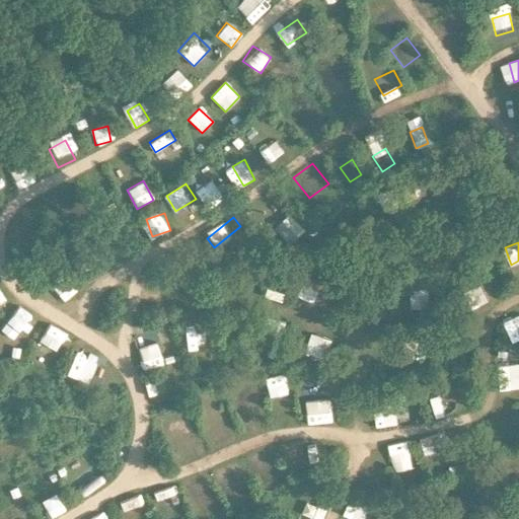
[(55,284),(61,299),(75,294),(70,279),(55,284)]
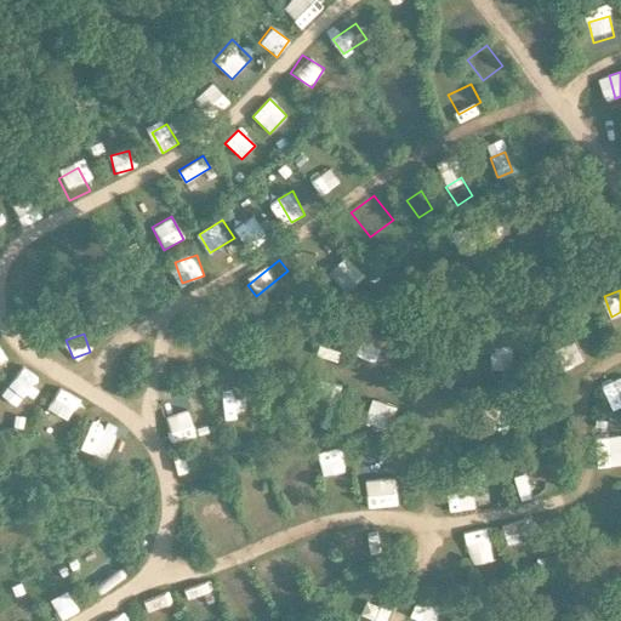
[(30,403),(41,380),(20,370),(10,393),(30,403)]
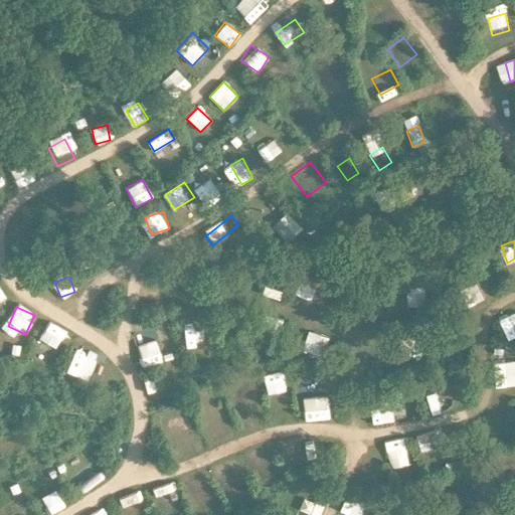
[(514,313),(499,321),(509,342),(514,339),(514,313)]
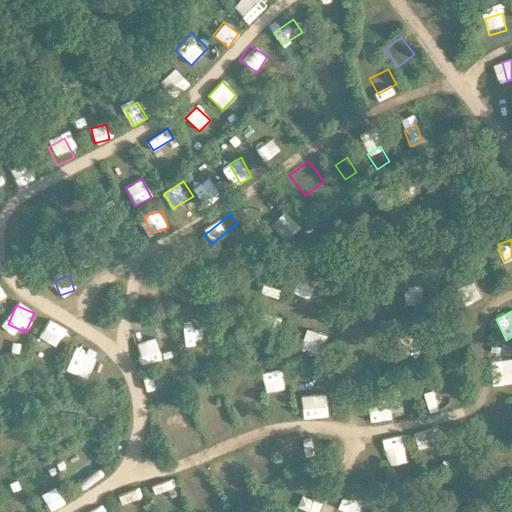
[(47,322),(39,340),(57,348),(66,330),(47,322)]
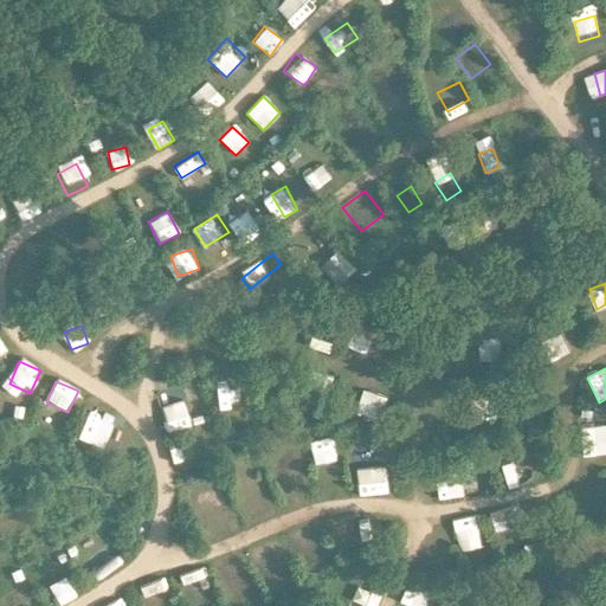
[(236,407),(234,385),(219,386),(220,408),(236,407)]
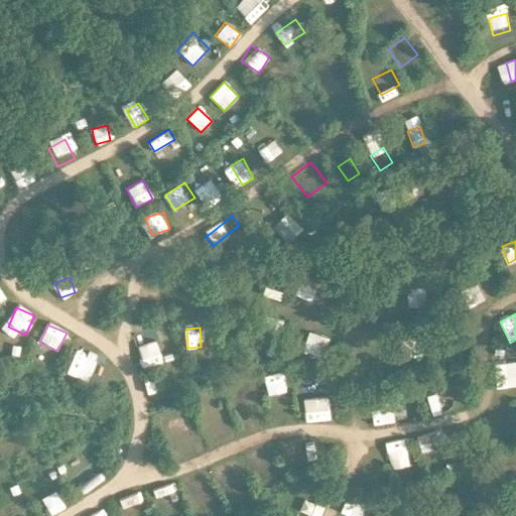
[(323,357),(331,340),(312,331),(304,349),(323,357)]
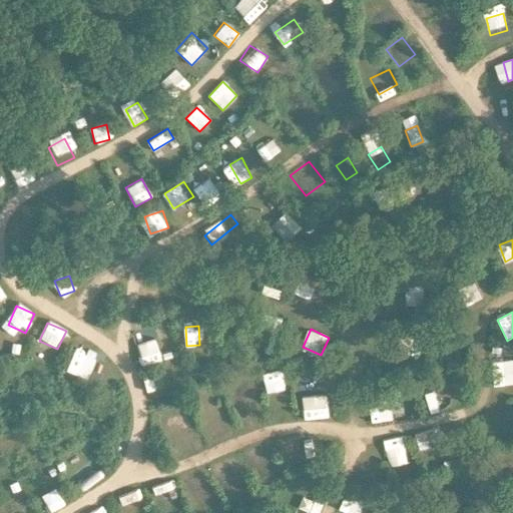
[(137,343),(140,364),(160,361),(156,340),(137,343)]
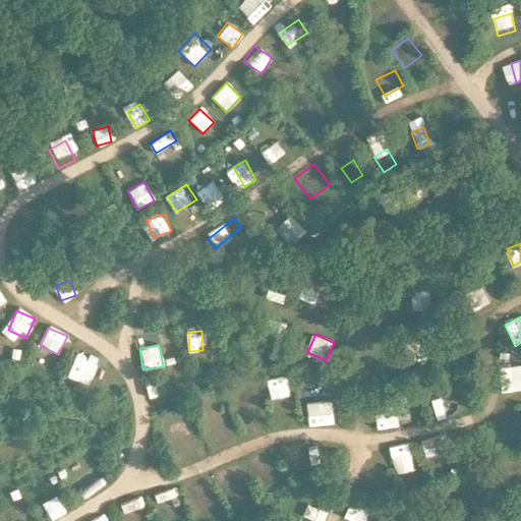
[(69,377),(92,384),(98,362),(75,355),(69,377)]
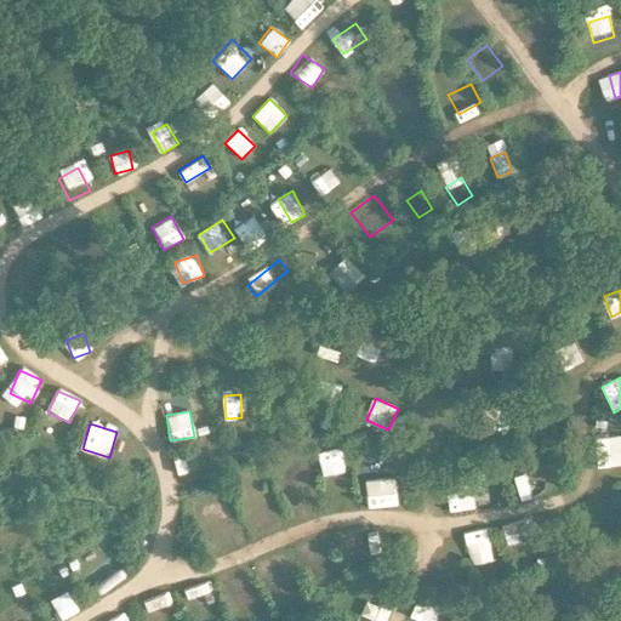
[(346,448),(320,449),(322,473),(347,472),(346,448)]
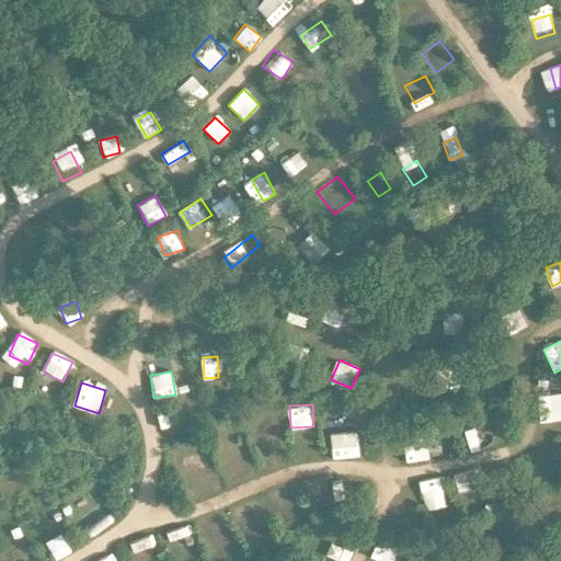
[(156,414),(159,430),(180,425),(175,409),(156,414)]
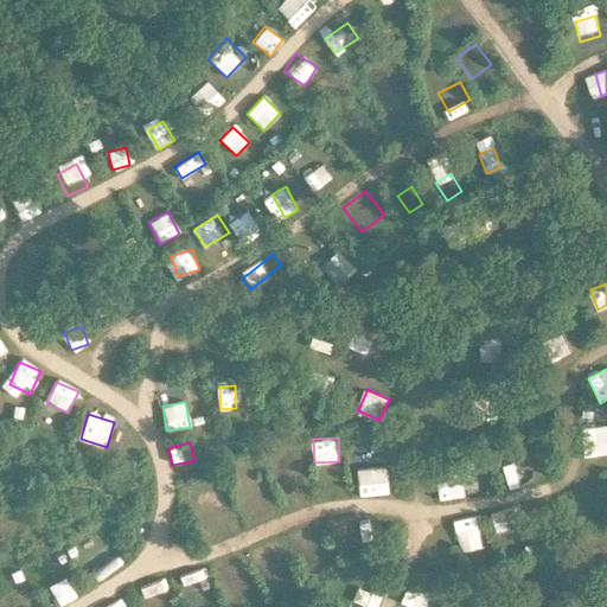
[(268,462),(281,485),(307,472),(294,448),(268,462)]
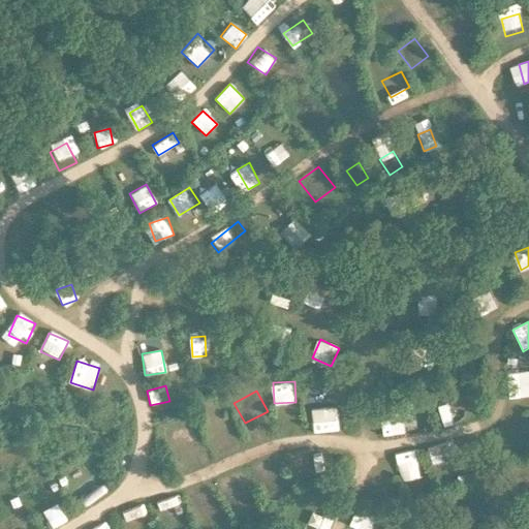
[(437,401),(442,424),(462,419),(458,397),(437,401)]
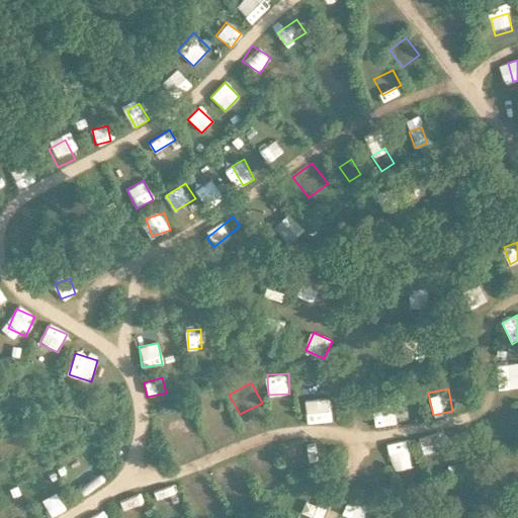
[(308,424),(333,421),(330,398),(306,400),(308,424)]
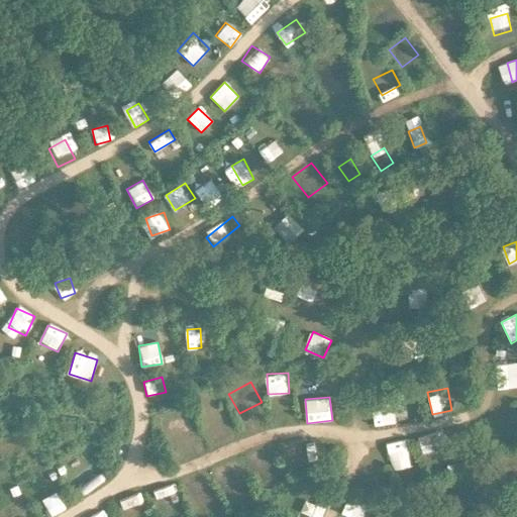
[(372,402),(376,426),(396,423),(392,399),(372,402)]
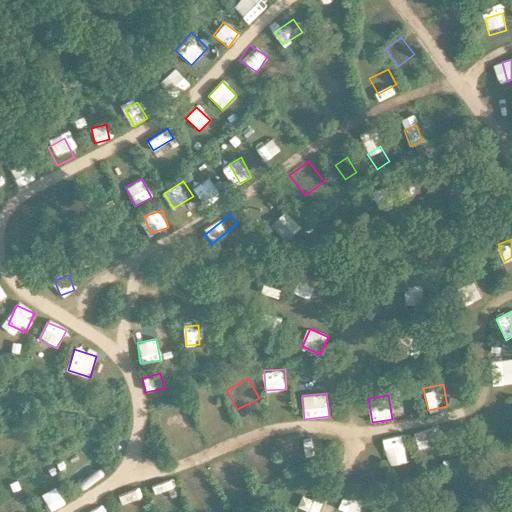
[(162,416),(170,434),(190,426),(183,408),(162,416)]
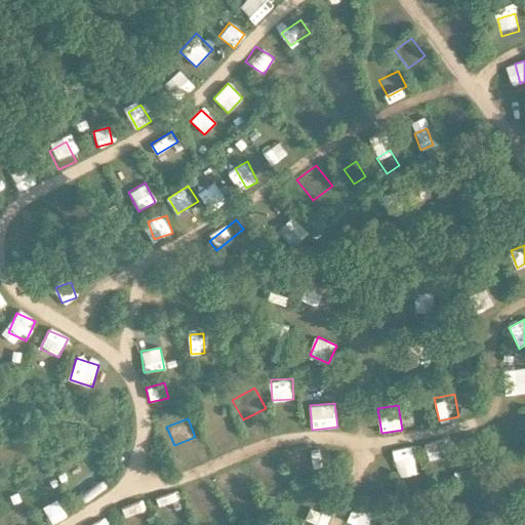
[(431,465),(455,457),(449,437),(425,445),(431,465)]
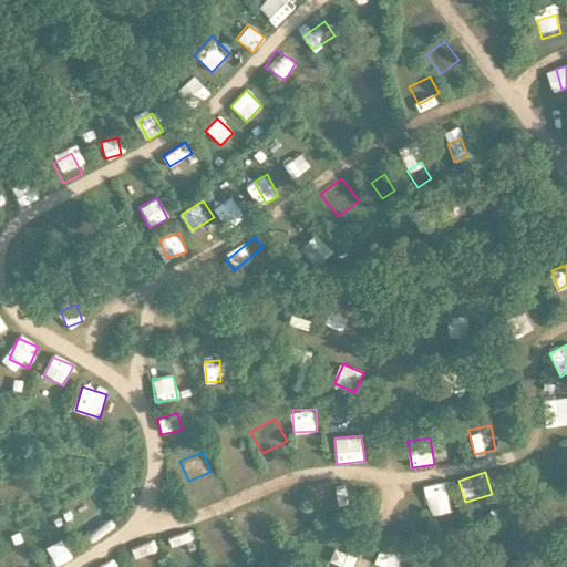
[(312,484),(313,506),(330,505),(329,483),(312,484)]
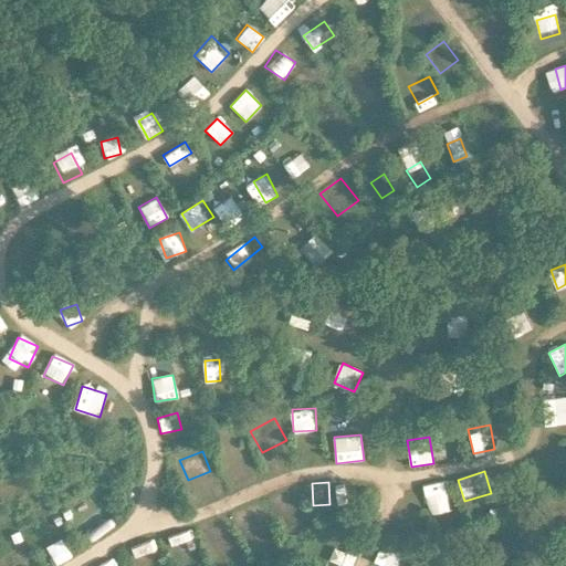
[(428,514),(449,512),(446,482),(426,484),(428,514)]
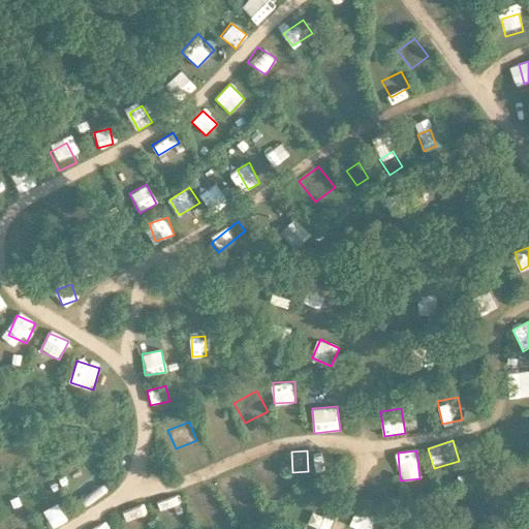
[(256,484),(274,479),(270,461),(252,464),(256,484)]
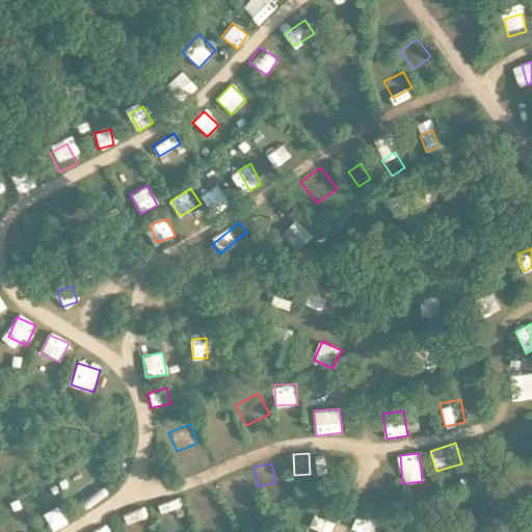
[(177,500),(161,503),(164,516),(180,512),(177,500)]
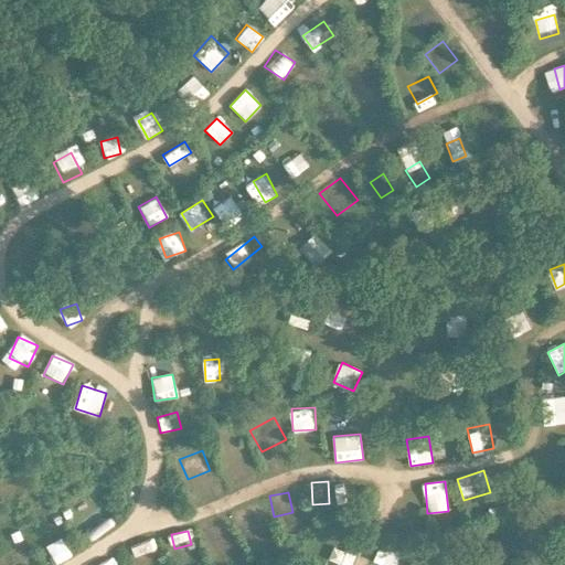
[(46,546),(54,564),(55,564),(71,558),(63,540),(46,546)]
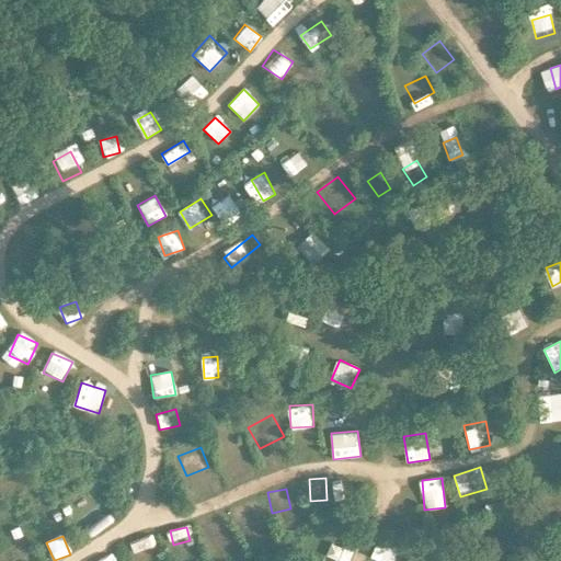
[(331,544),(323,560),(348,560),(353,552),(331,544)]
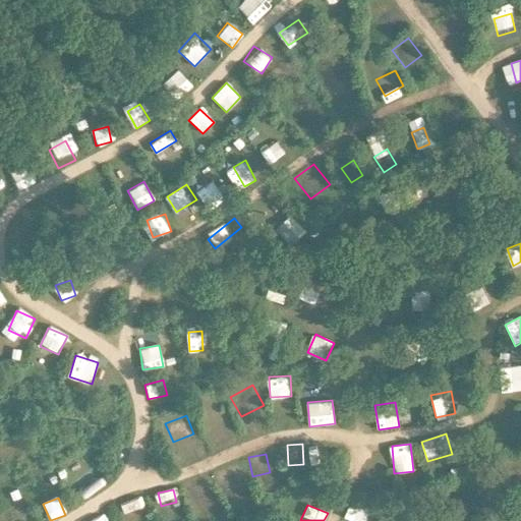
[(104,520),(100,512),(84,520),(104,520)]
